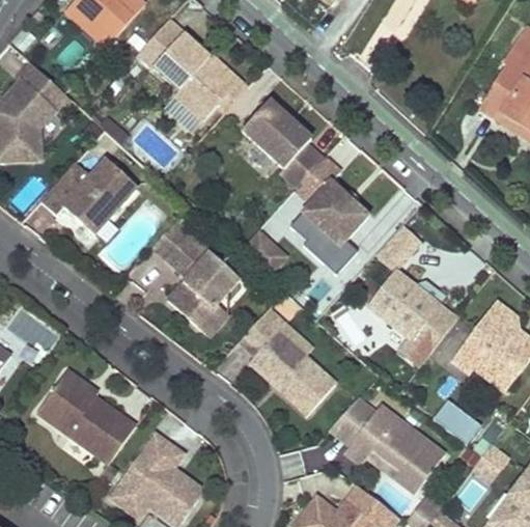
[(77,0),(66,11),(106,49),(145,6),(138,0),(77,0)]
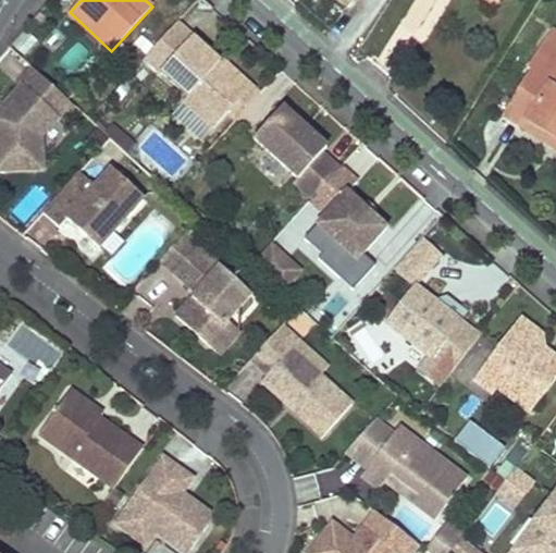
[(552,74),(555,66),(555,31),(548,27),(526,65),(532,70),(505,113),(527,126),(530,120),(555,135),(551,142),(555,144),(555,86),(551,84),(555,76),(552,74)]
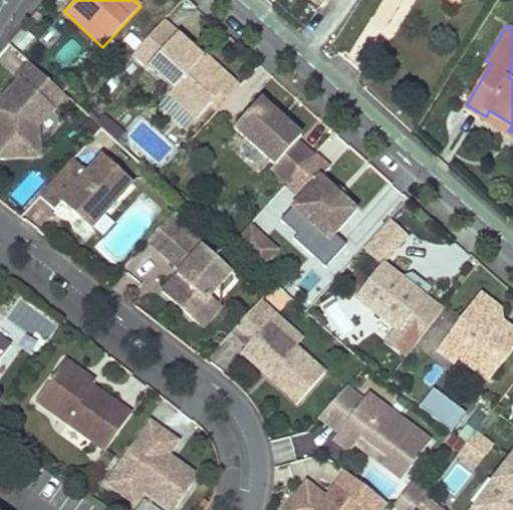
[(225,86),(199,61),(202,58),(177,35),(148,66),(172,89),(168,93),(195,118),(209,104),(225,86)]
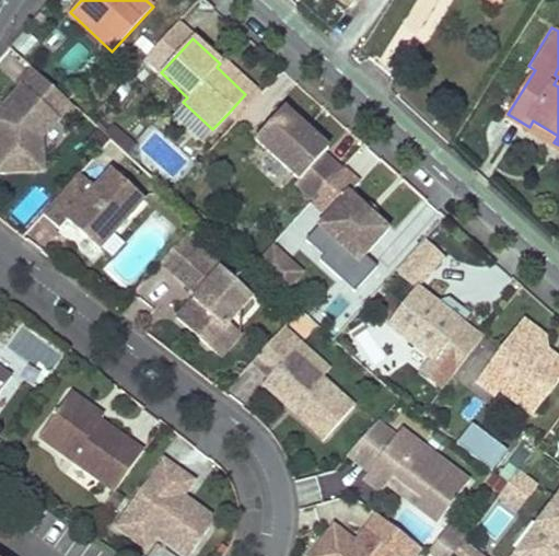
[(235,122),(259,95),(222,61),(220,64),(217,67),(245,94),(228,114),(235,122)]
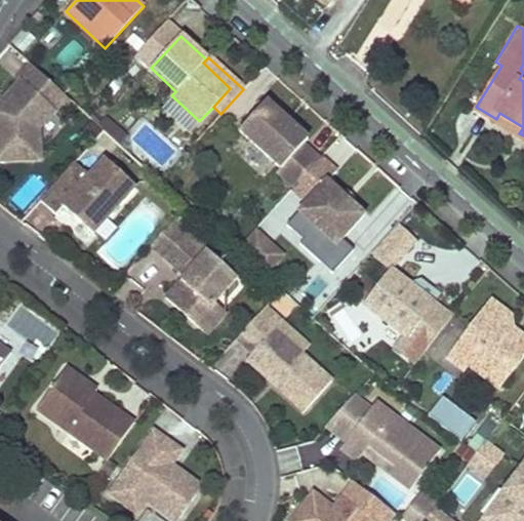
[(72,96),(33,62),(19,77),(23,79),(10,92),(14,95),(8,103),(4,99),(0,104),(0,157),(40,156),(40,125),(54,109),(57,112),(72,96)]
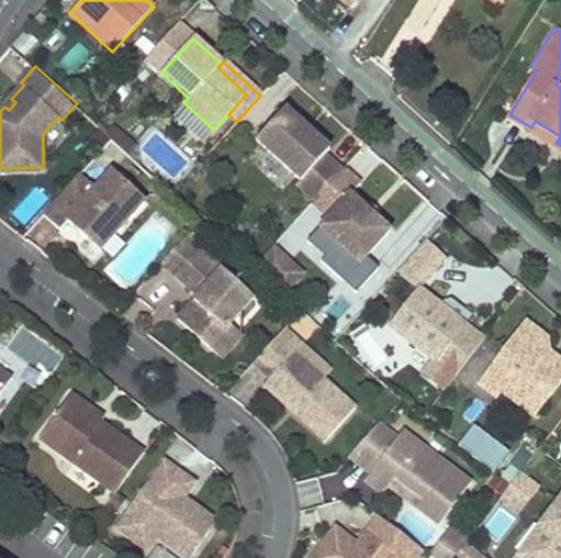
[(11,99),(4,107),(9,110),(15,102),(11,99)]
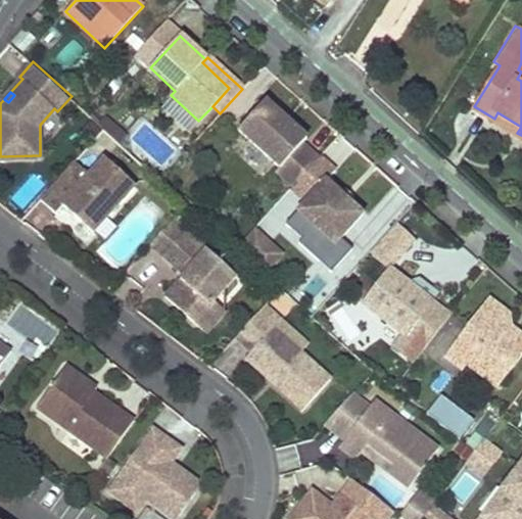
[(291,186),(317,157),(301,144),(306,139),(266,100),(238,130),(278,168),(275,171),(291,186)]
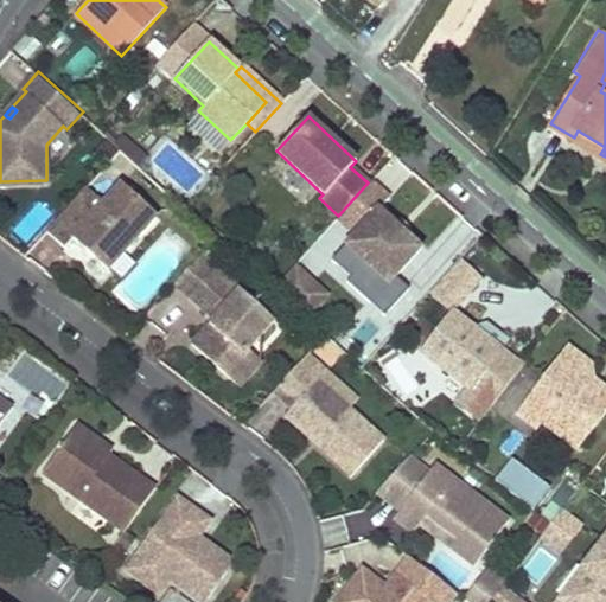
[(578,130),(574,138),(600,154),(605,147),(578,130)]
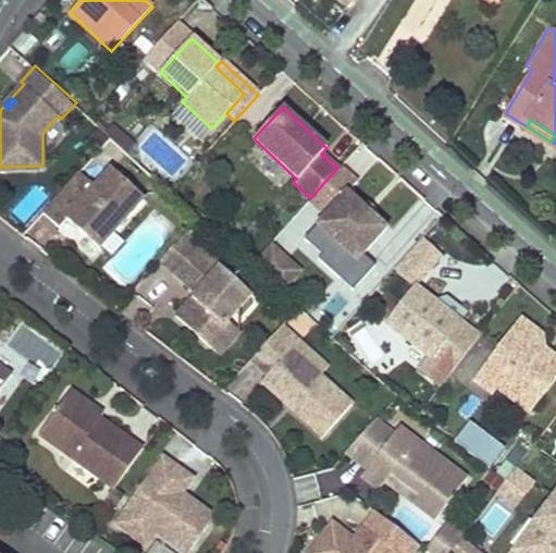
[(116,121),(107,127),(122,150),(132,143),(116,121)]
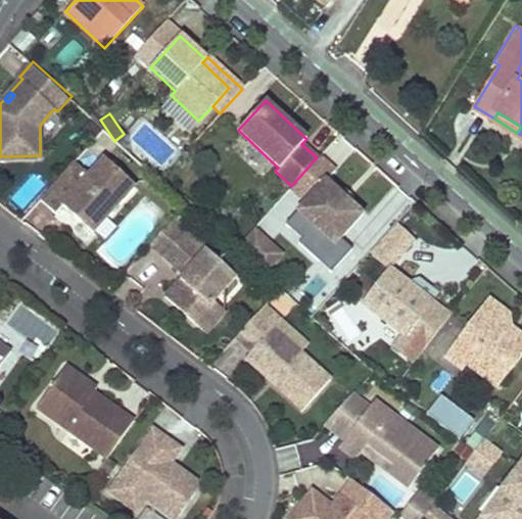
[(77,158),(42,196),(59,211),(66,204),(94,230),(137,183),(106,155),(91,172),(77,158)]
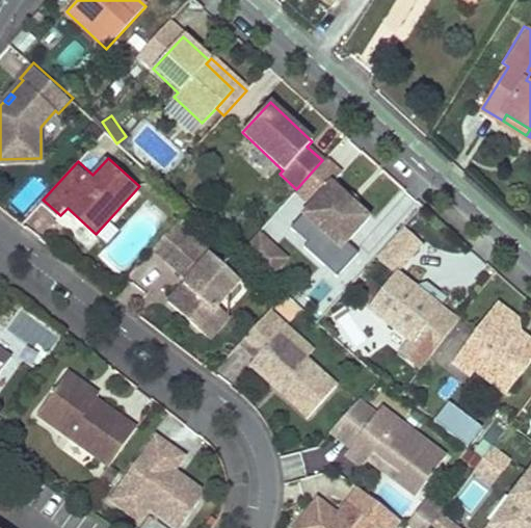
[(340,174),(323,159),(322,160),(296,189),(287,199),(302,212),(300,215),(339,249),(368,218),(354,206),(344,196),(330,184),(340,174)]
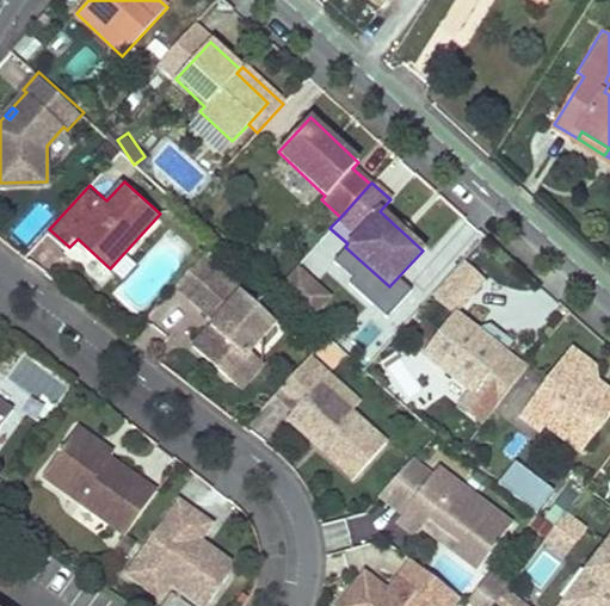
[(395,226),(407,236),(412,232),(400,221),(395,226)]
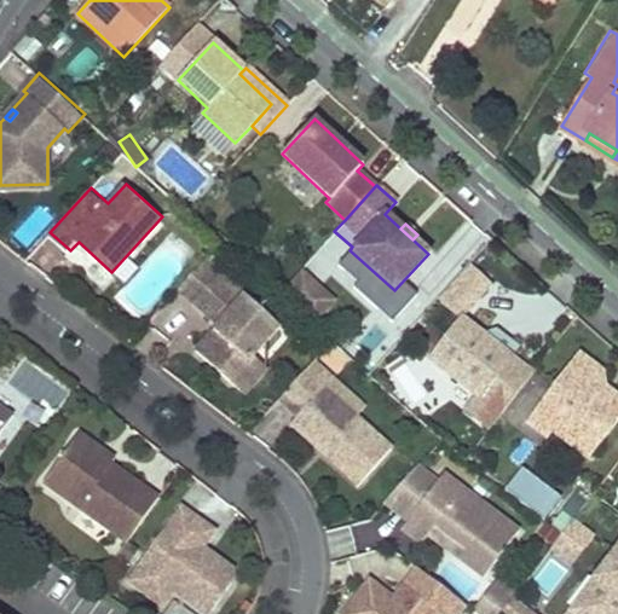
[(203,259),(179,285),(192,297),(217,271),(203,259)]
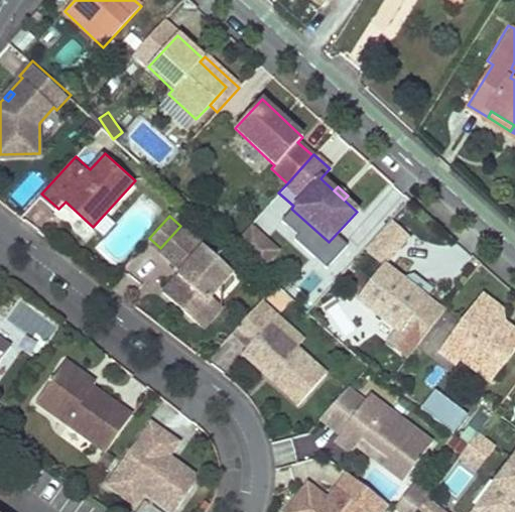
[(390,219),(371,240),(388,256),(407,235),(390,219)]
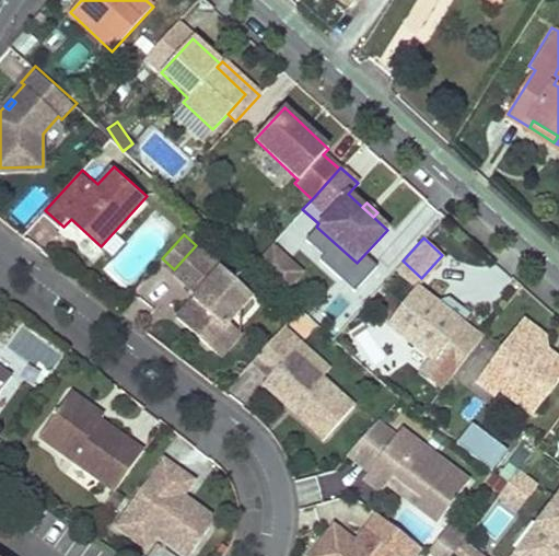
[(258,258),(290,286),(304,269),(272,242),(258,258)]
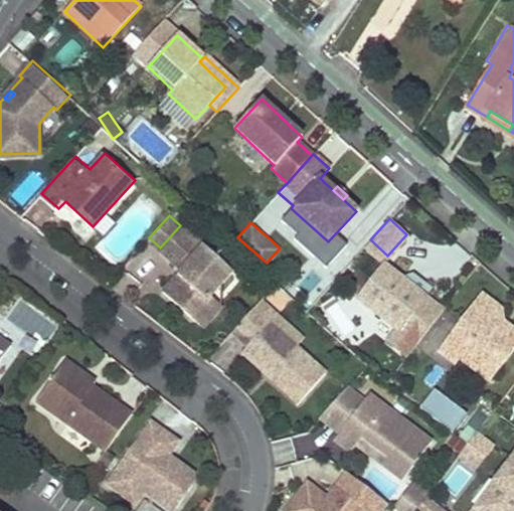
[(180,225),(160,247),(181,267),(185,271),(180,277),(176,273),(160,290),(188,316),(205,297),(229,271),(180,225)]
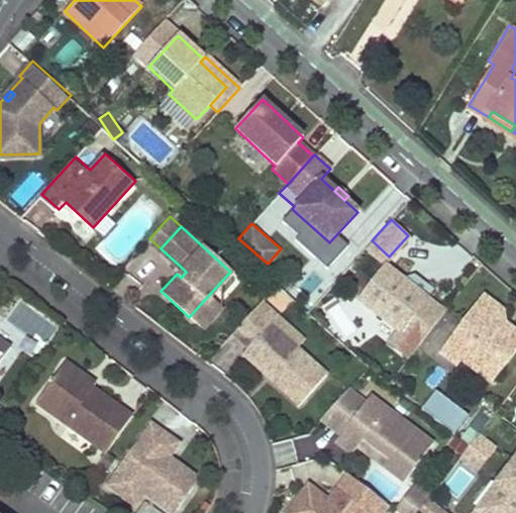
[(383,263),(389,257),(372,240),(365,247),(382,264),(383,263)]
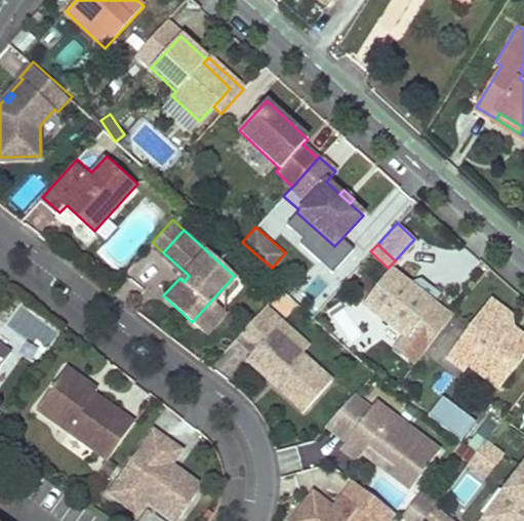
[(422,350),(450,315),(432,301),(430,304),(406,286),(409,283),(389,267),(388,268),(362,303),(422,350)]
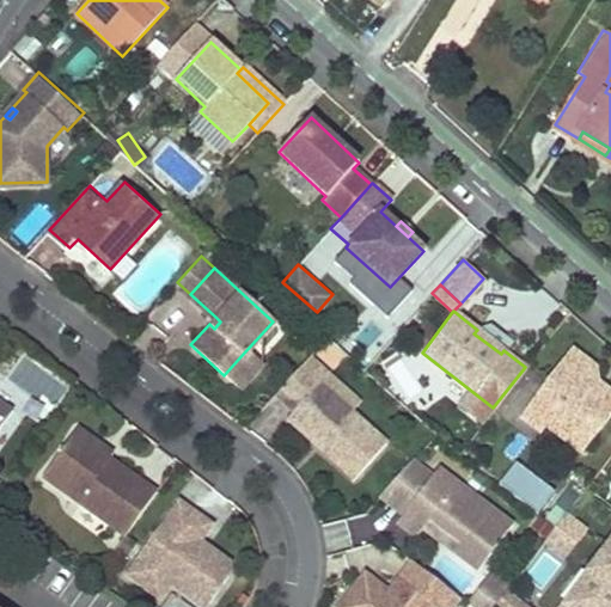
[(215,317),(209,324),(214,329),(220,322),(215,317)]
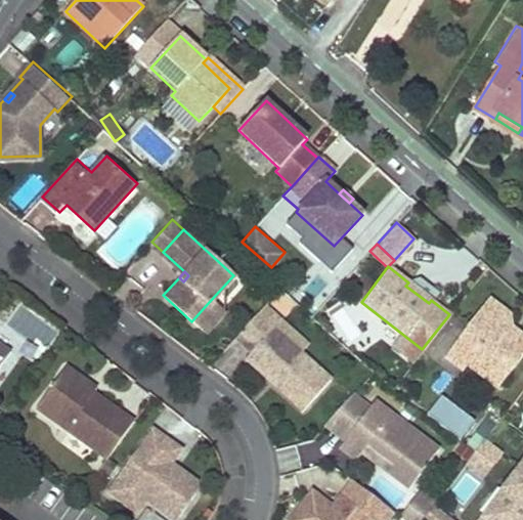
[(429,303),(431,300),(408,283),(405,286),(429,303)]
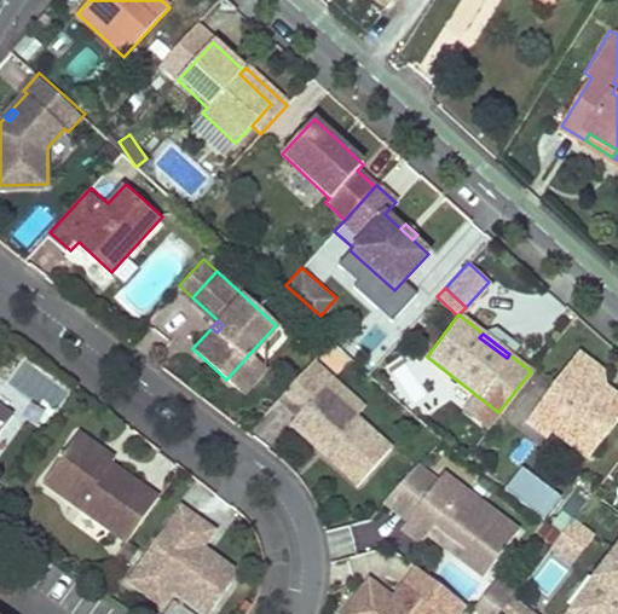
[(600,372),(576,353),(532,409),(552,424),(549,428),(587,457),(617,416),(617,397),(611,392),(607,397),(599,391),(602,386),(600,372)]
